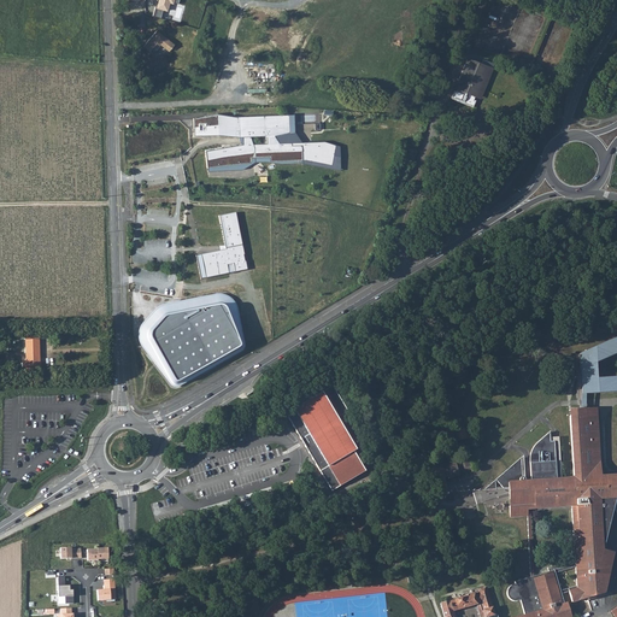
[(178,4),(180,0),(158,0),(157,7),(156,7),(153,17),(162,18),(164,11),(168,12),(170,5),(174,5),(175,3),(178,4)]
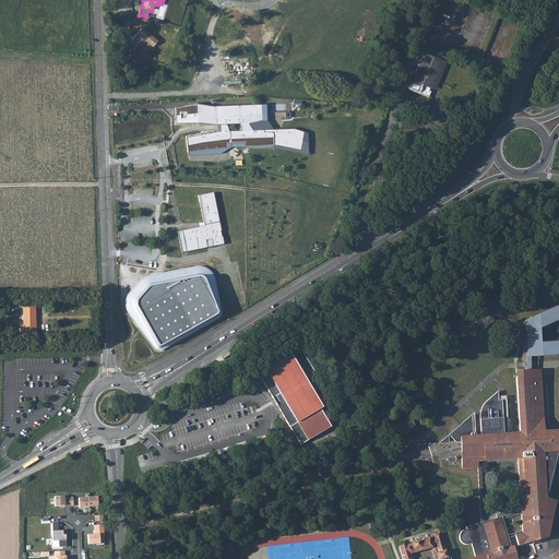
[(144,27),(131,42),(139,49),(145,43),(144,42),(145,39),(150,44),(154,47),(159,40),(153,35),(151,33),(150,34),(147,32),(147,31),(144,27)]
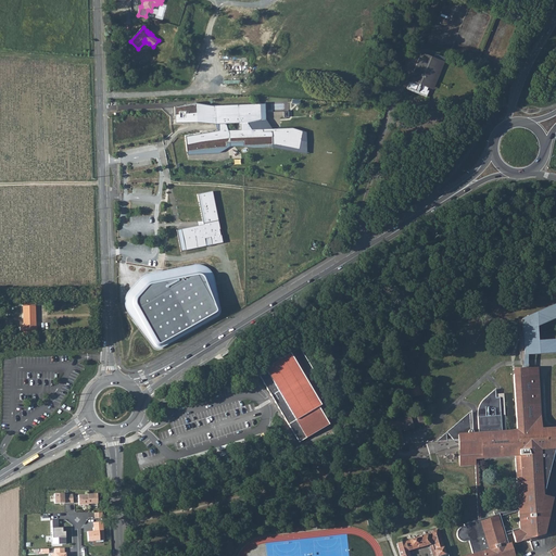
[(409,81),(406,89),(426,97),(429,90),(427,90),(428,87),(430,88),(438,67),(441,70),(444,63),(420,53),(411,80),(412,80),(411,83),(409,81)]
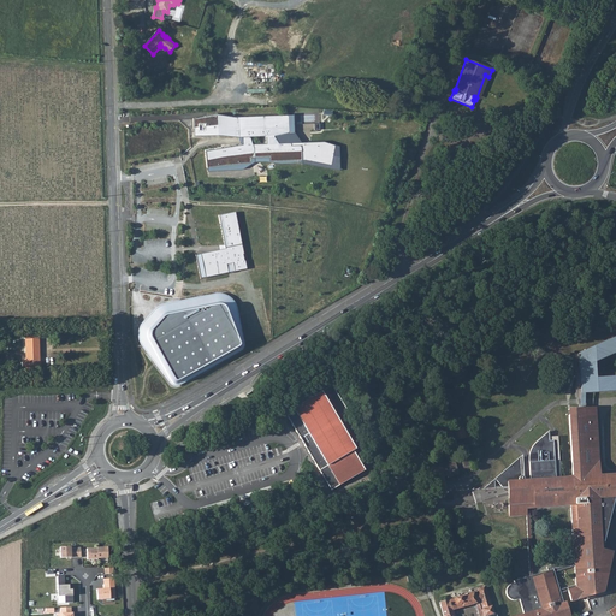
[(489,77),(485,75),(477,98),(480,99),(489,77)]
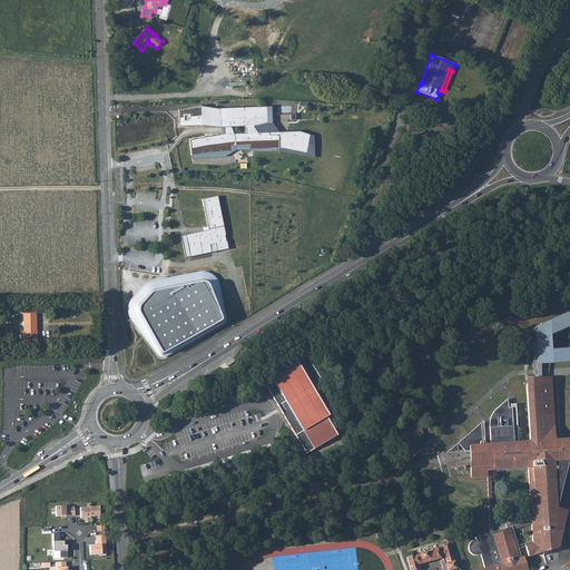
[(192,109),(179,109),(179,126),(202,125),(220,127),(224,127),(224,134),(189,139),(192,155),(233,150),(232,146),(235,145),(249,145),(249,149),(279,148),(278,134),(269,135),(269,131),(279,131),(273,121),(272,106),(217,108),(200,105),(192,107),(192,109)]
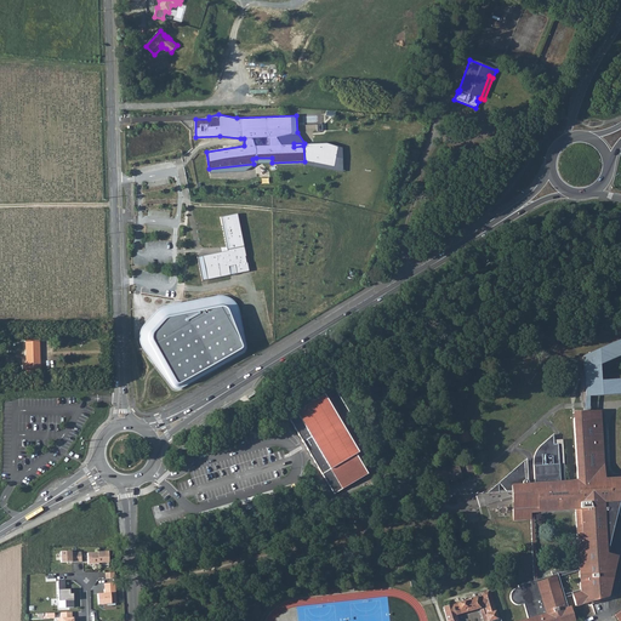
[(305,143),(294,143),(294,147),(303,146),(305,161),(272,163),(272,158),(256,158),(252,159),(254,164),(209,169),(209,172),(244,171),(257,164),(267,163),(283,165),(301,164),(343,172),(343,147),(328,143),(305,143)]
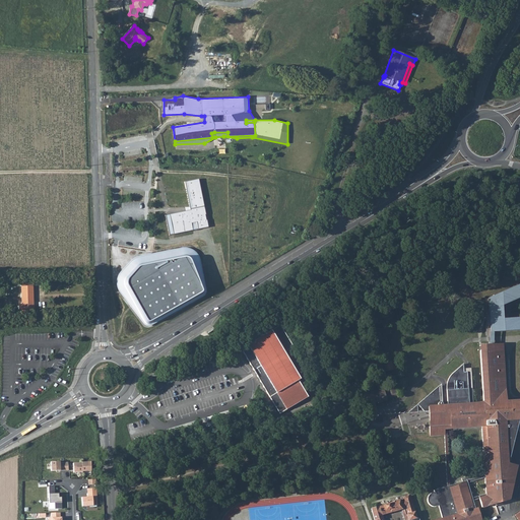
[(199,179),(184,182),(190,211),(167,216),(171,235),(209,226),(199,179)]
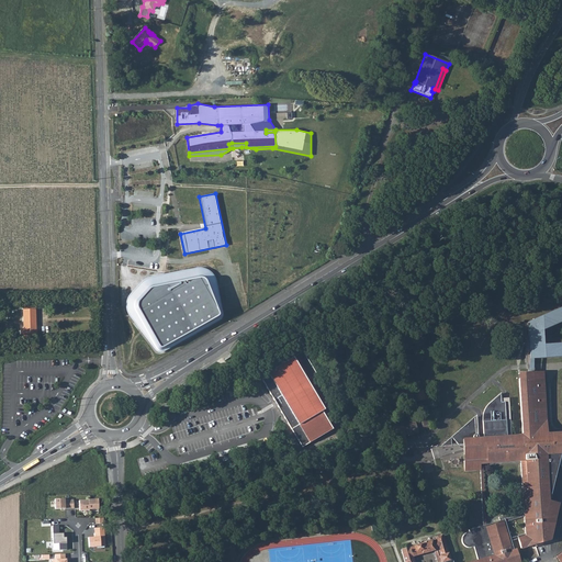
[(127,304),(127,308),(128,312),(157,349),(159,351),(164,351),(225,318),(217,279),(216,276),(213,271),(209,269),(203,267),(200,267),(152,277),(147,278),(145,280),(143,282),(132,294),(130,296),(128,300),(127,304)]
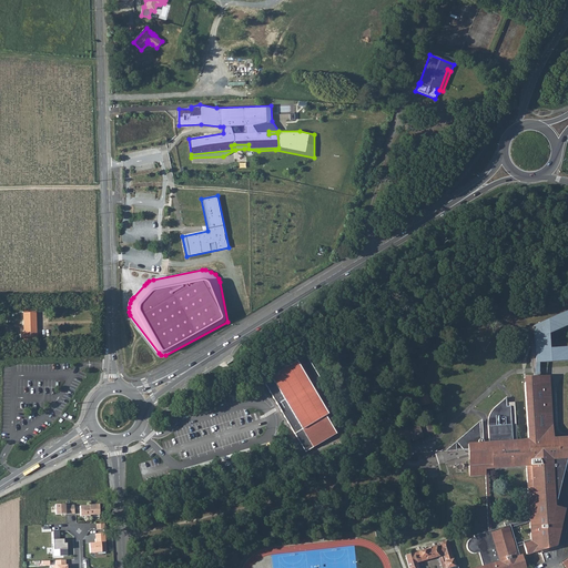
[(539,362),(567,361),(567,345),(549,347),(548,334),(567,324),(567,308),(526,327),(530,345),(529,365),(531,369),(530,378),(539,377),(539,362)]
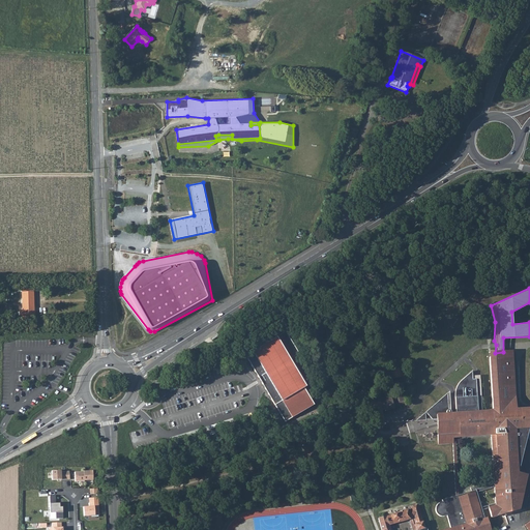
[(33,293),(22,293),(23,313),(34,313),(33,293)]
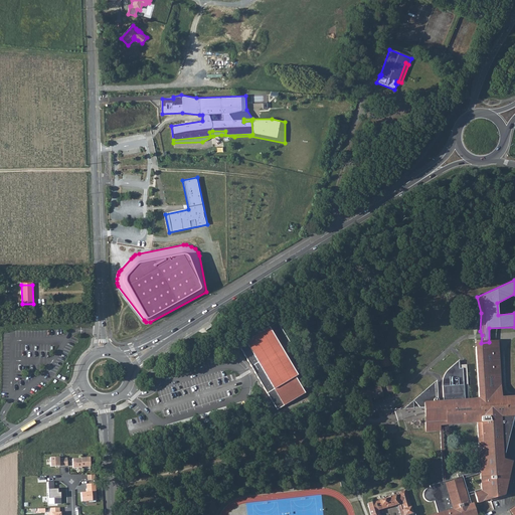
[(279,322),(239,344),(277,409),(305,393),(296,377),(299,375),(284,348),(291,344),(279,322)]
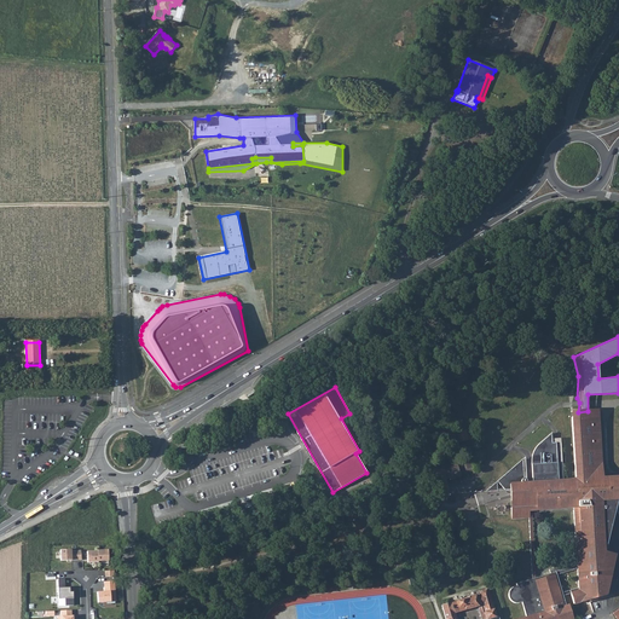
[(568,570),(565,571),(557,572),(555,573),(553,572),(550,572),(550,576),(516,584),(518,588),(514,588),(512,590),(510,591),(509,594),(509,596),(509,599),(510,600),(513,603),(515,605),(518,606),(521,605),(526,618),(524,618),(571,618),(572,618),(567,606),(565,607),(561,596),(571,594),(574,603),(605,596),(614,555),(602,553),(613,505),(607,503),(611,490),(618,489),(618,479),(599,480),(597,476),(600,476),(595,411),(588,411),(584,412),(584,417),(571,418),(571,424),(574,478),(578,478),(578,481),(578,487),(528,491),(528,485),(527,485),(527,480),(524,480),(522,462),(498,482),(504,492),(510,492),(515,491),(515,498),(513,498),(513,504),(514,507),(516,507),(516,509),(512,509),(513,520),(530,520),(530,512),(572,509),(577,565),(568,570)]
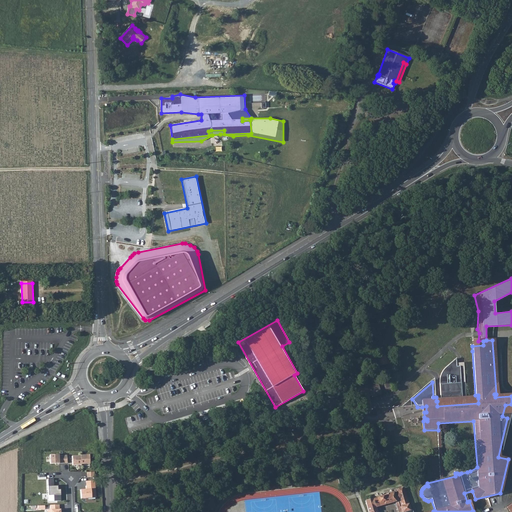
[(379,366),(390,363),(388,354),(377,357),(379,366)]
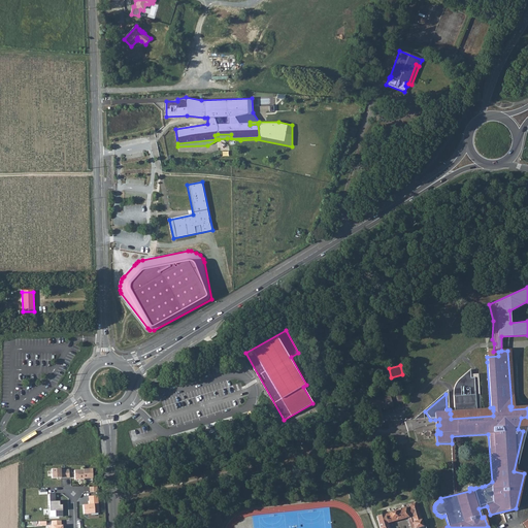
[(454,394),(455,414),(476,411),(473,377),(470,377),(469,369),(456,382),(454,387),(454,394)]
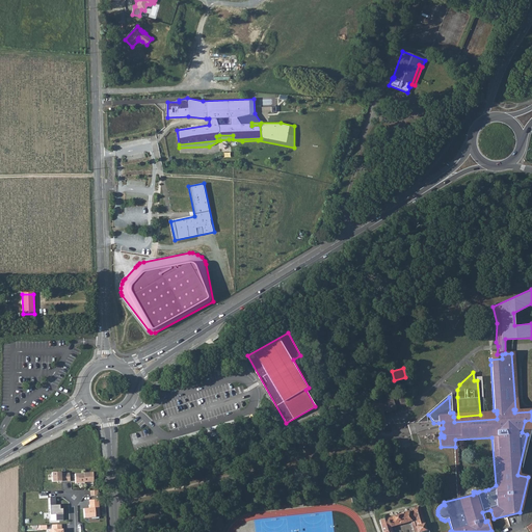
[(382,402),(379,403),(381,414),(386,411),(387,414),(395,411),(391,398),(382,401),(382,402)]
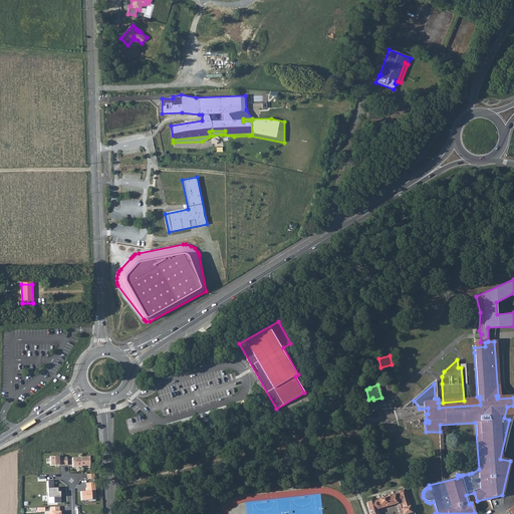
[(504,418),(509,420),(511,416),(513,415),(513,406),(507,407),(504,418)]
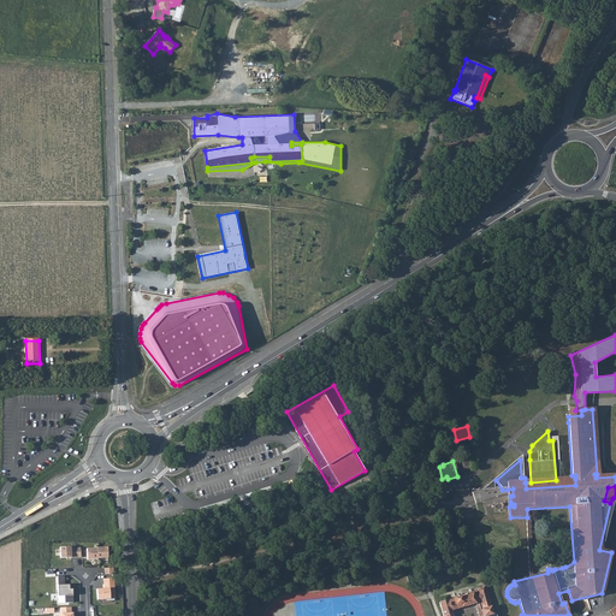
[(59,558),(70,557),(70,548),(70,546),(59,548),(59,558)]
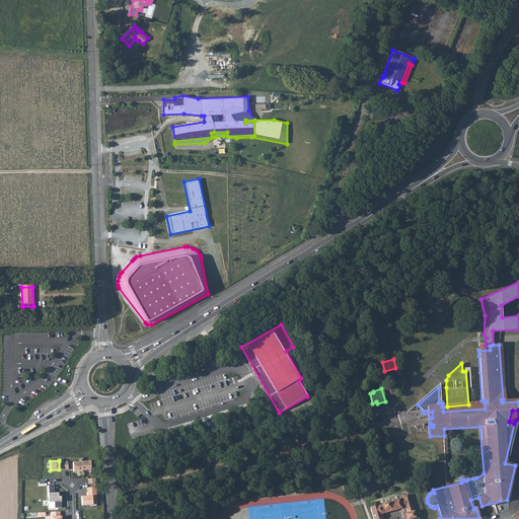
[(81,470),(90,470),(89,461),(80,461),(80,462),(81,470)]
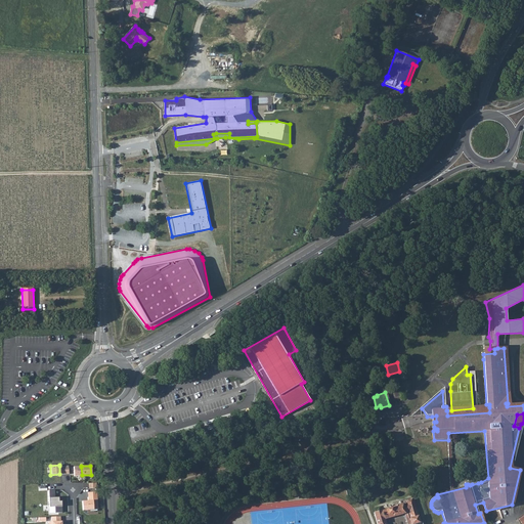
[(81,467),(73,467),(73,476),(82,476),(82,475),(81,467)]
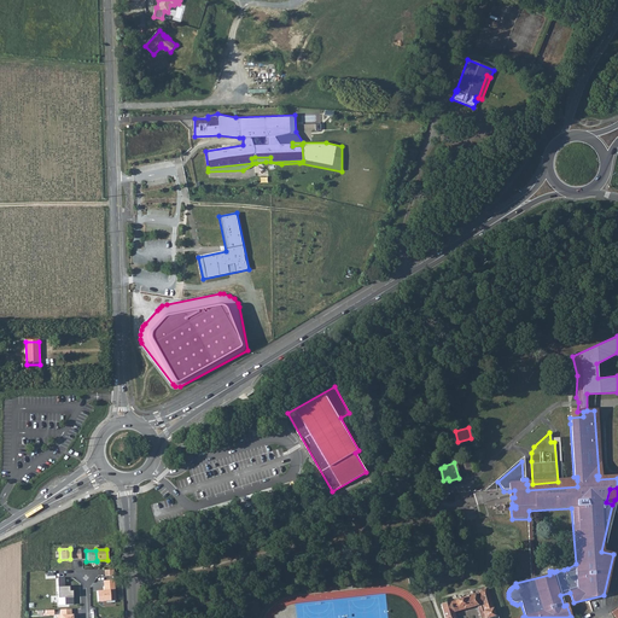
[(63,587),(63,577),(56,577),(57,598),(63,598),(63,605),(71,604),(71,590),(69,590),(68,586),(63,587)]
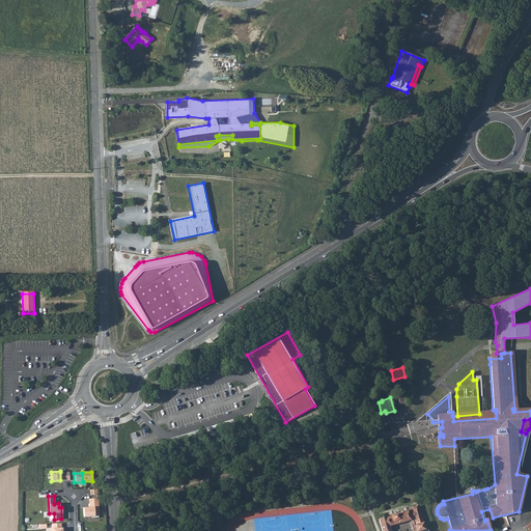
[(96,498),(87,499),(88,507),(82,508),(83,516),(98,515),(96,498)]
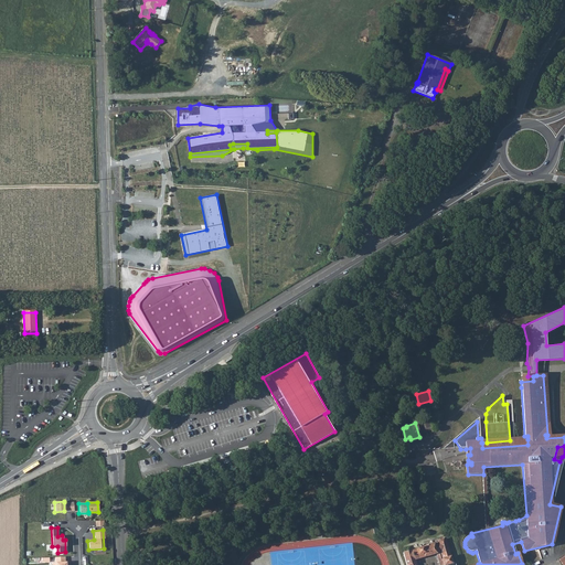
[(422,548),(404,554),(406,564),(417,564),(416,563),(414,563),(413,561),(440,553),(440,555),(436,556),(437,564),(444,564),(451,563),(451,562),(446,542),(445,542),(438,544),(438,543),(422,547),(422,548)]
